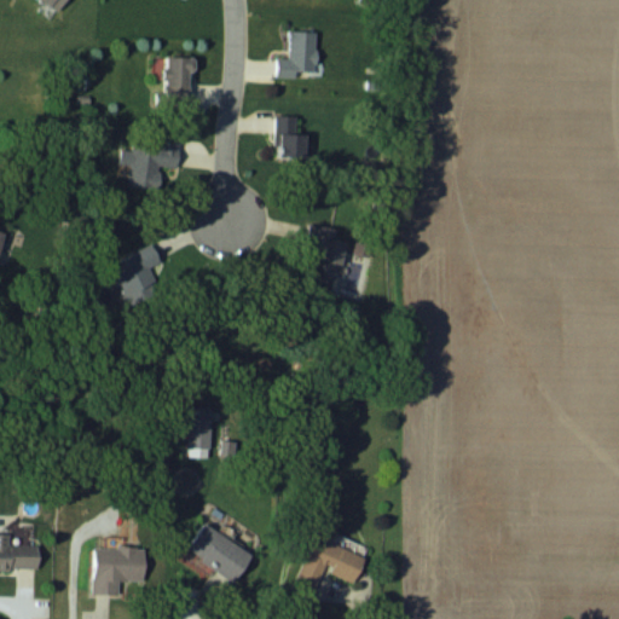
[(42,0),(63,10),(68,0),(42,0)]
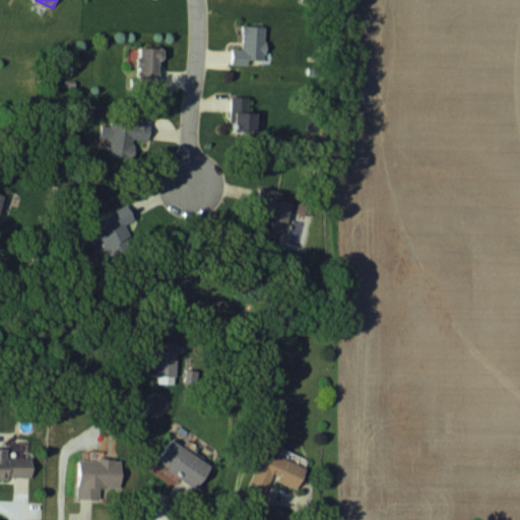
[(244,48),(233,48),(232,63),(266,64),(267,25),(244,24),(244,48)]
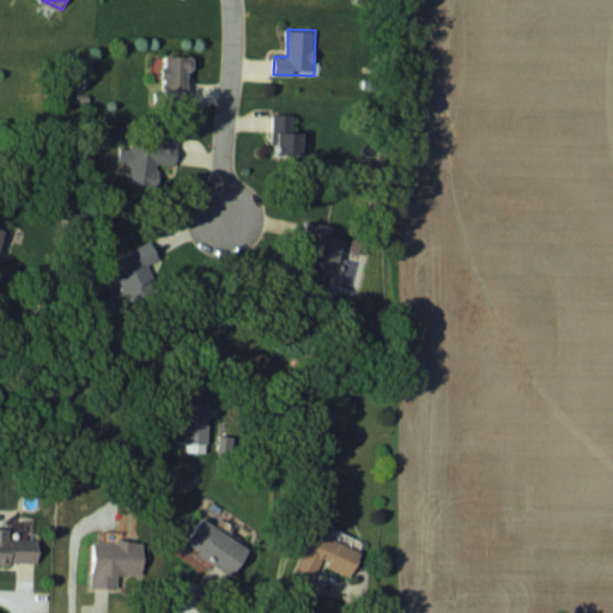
[(190,55),(163,55),(163,104),(190,104),(190,55)]
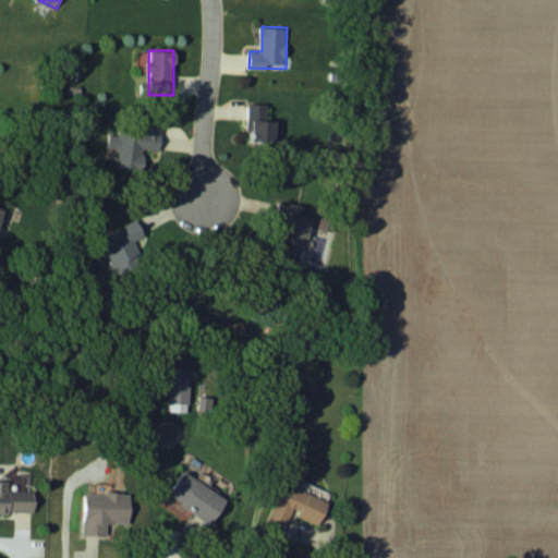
[(277,141),(277,105),(249,105),(249,141),(277,141)]
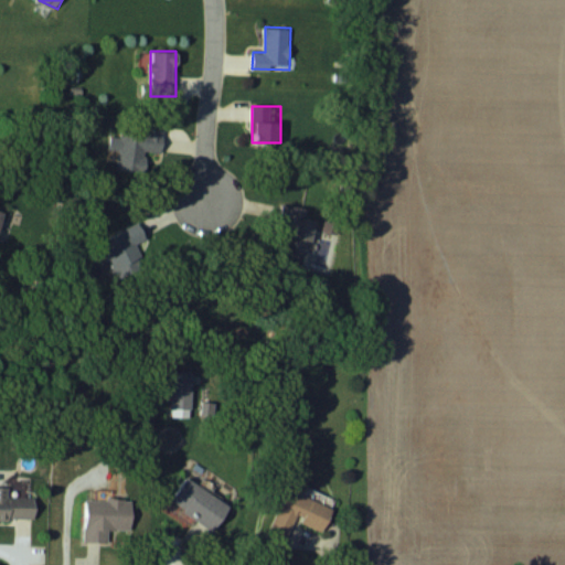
[(166,117),(148,116),(147,130),(121,128),(121,136),(112,135),(110,149),(118,149),(117,169),(139,171),(140,150),(163,152),(166,117)]
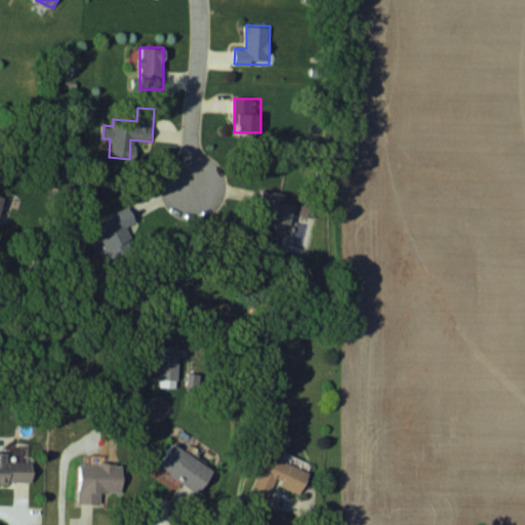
[(285,193),(261,189),(256,218),(270,220),(268,233),(281,235),(283,221),(291,224),(295,204),(283,202),(285,193)]
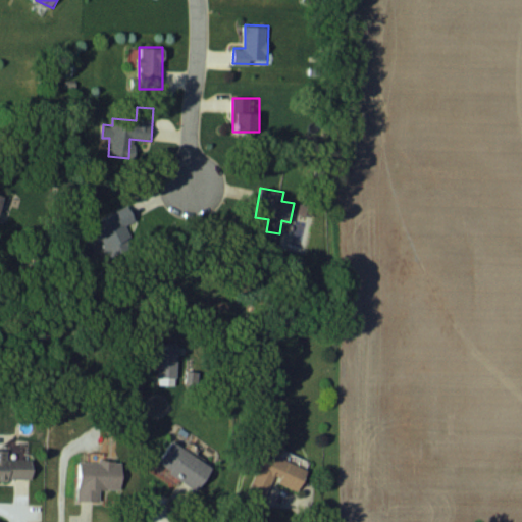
[(103,252),(138,238),(125,208),(91,221),(103,252)]
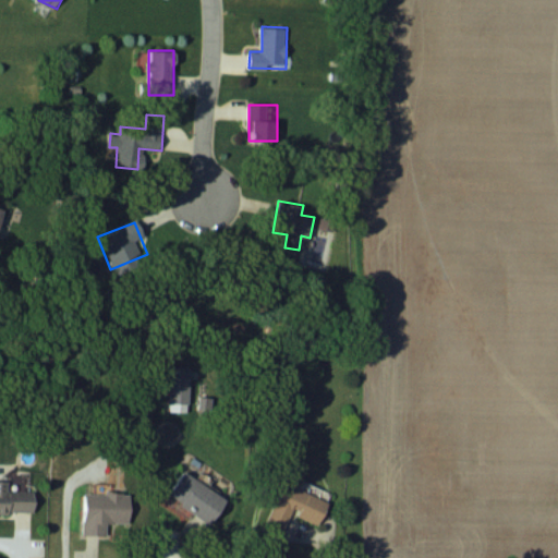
[(228,500),(186,470),(169,493),(210,524),(228,500)]
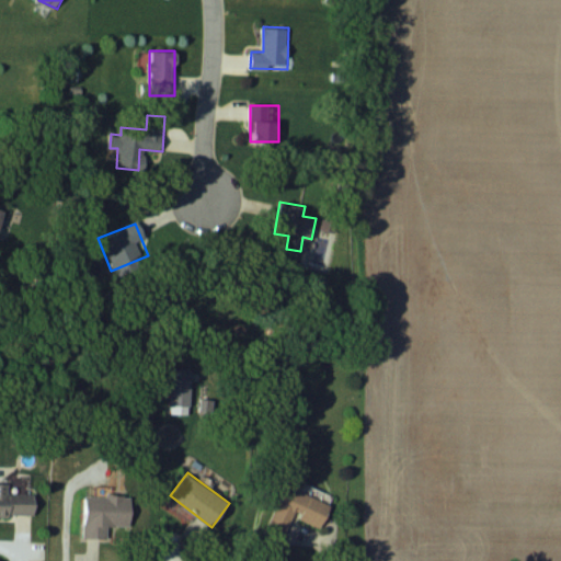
[(0,516),(36,516),(36,491),(11,491),(11,480),(0,480),(0,516)]
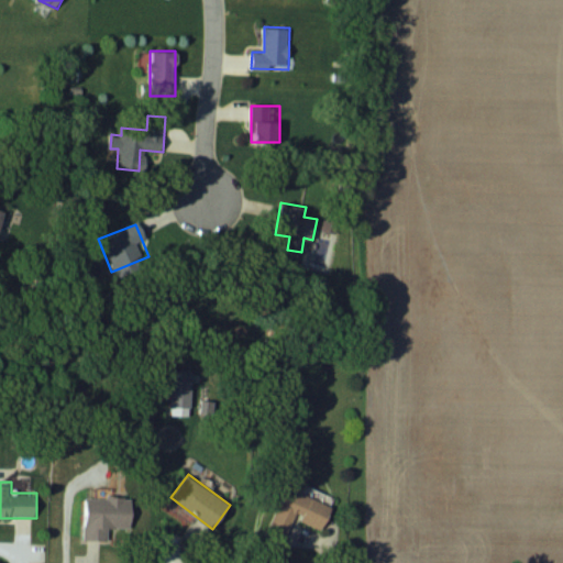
[(294,517),(324,528),(333,504),(286,487),(269,534),(285,540),(294,517)]
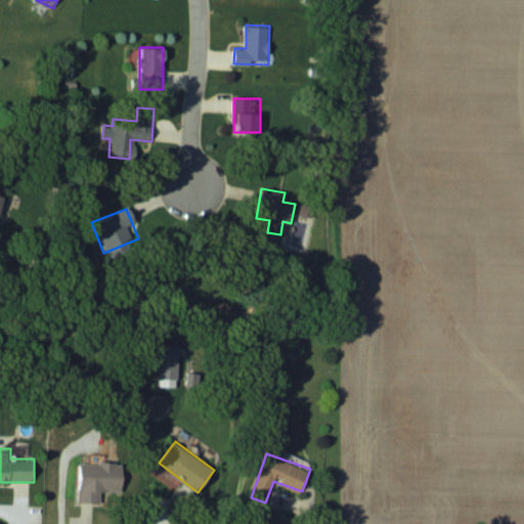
[(102,503),(102,491),(124,491),(124,463),(79,462),(79,503),(102,503)]
